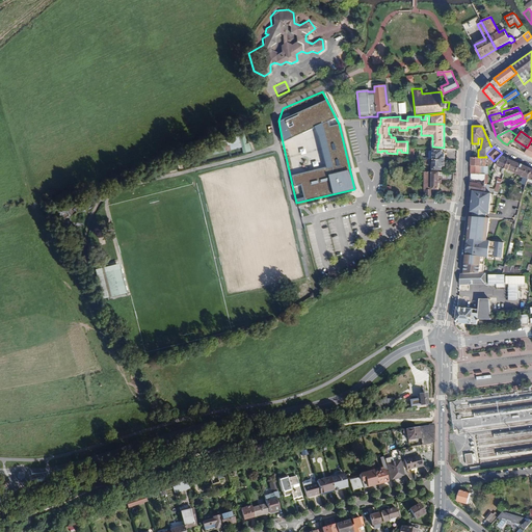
[(445,160),(445,155),(443,155),(443,151),(433,151),(430,151),(430,160),(433,160),(445,160)]
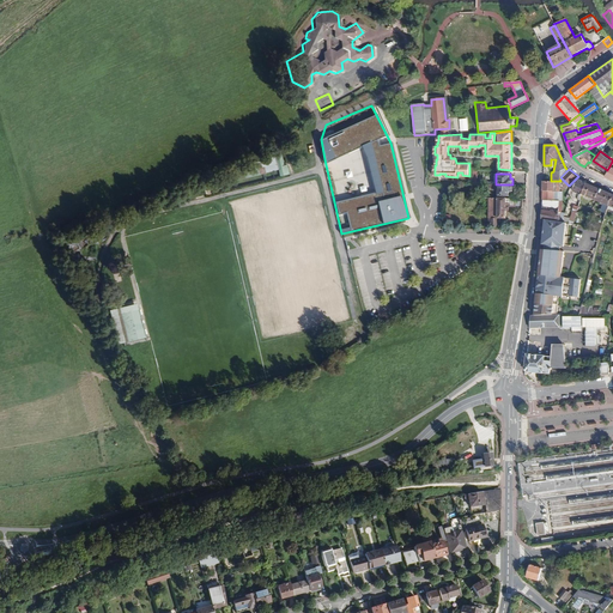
[(587,181),(577,177),(571,189),(581,193),(587,181)]
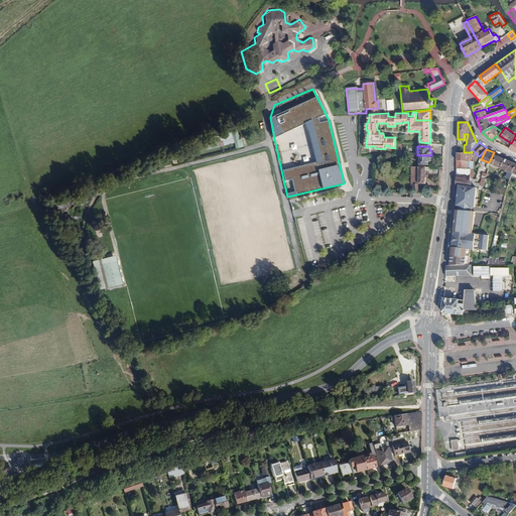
[(515,162),(494,152),(489,162),(511,172),(515,162)]
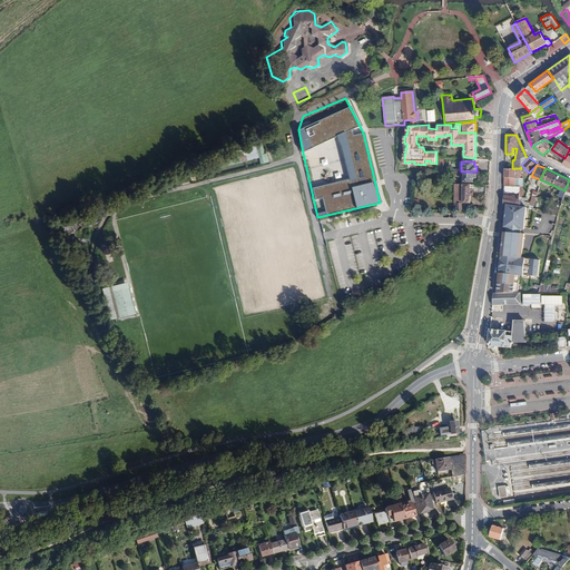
[(521,169),(505,169),(504,186),(522,187),(522,178),(520,178),(520,175),(521,169)]
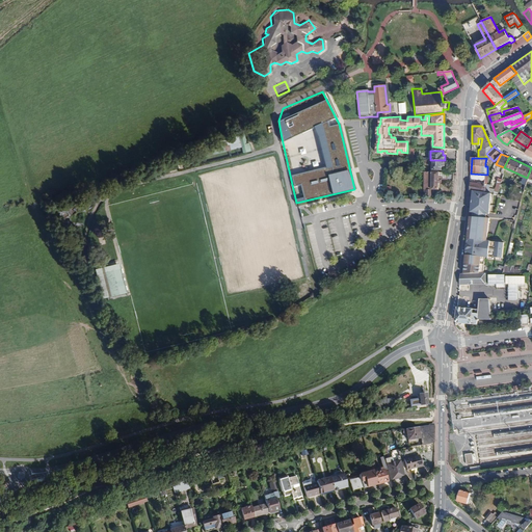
[(445,166),(445,160),(433,160),(432,170),(442,170),(442,166),(445,166)]
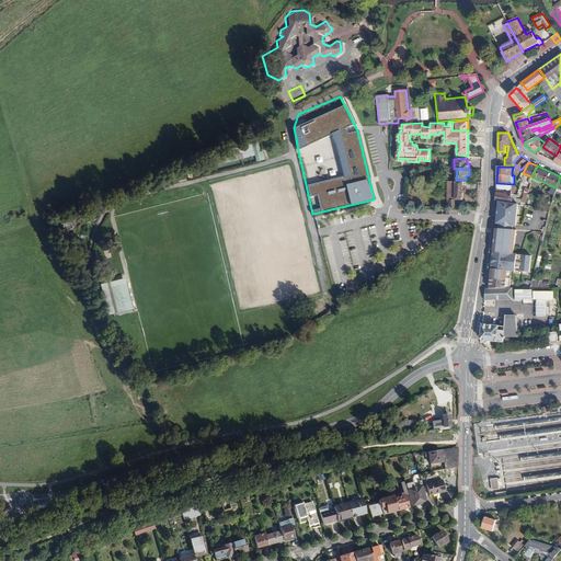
[(465,193),(465,190),(464,190),(464,187),(466,189),(466,190),(472,190),(472,184),(472,182),(457,181),(447,181),(447,204),(447,207),(457,207),(457,201),(462,201),(464,193),(465,193)]
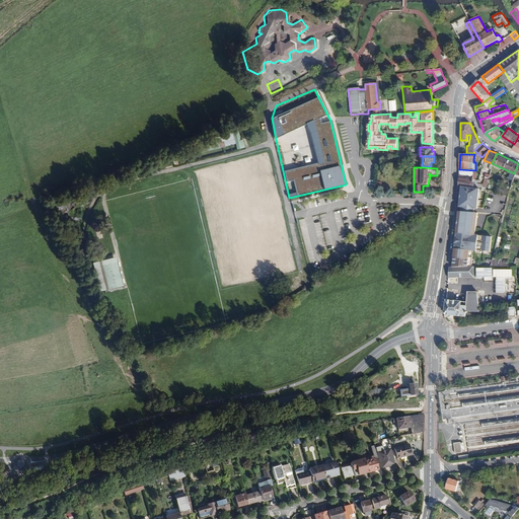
[(459,169),(459,186),(462,186),(476,188),(478,181),(473,180),(473,176),(475,177),(475,170),(459,169)]
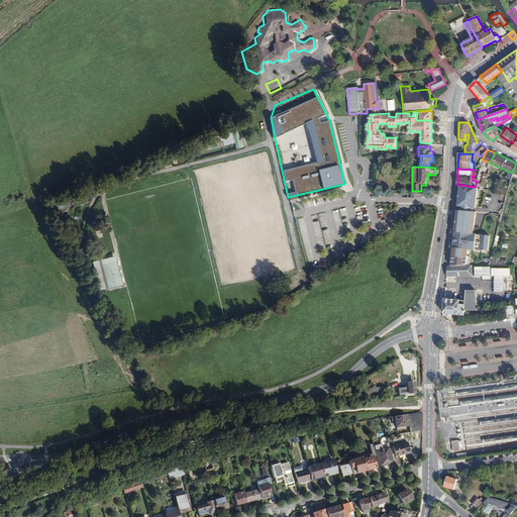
[(476,185),(476,188),(478,188),(483,189),(483,188),(484,187),(488,175),(484,173),(481,186),(476,185)]
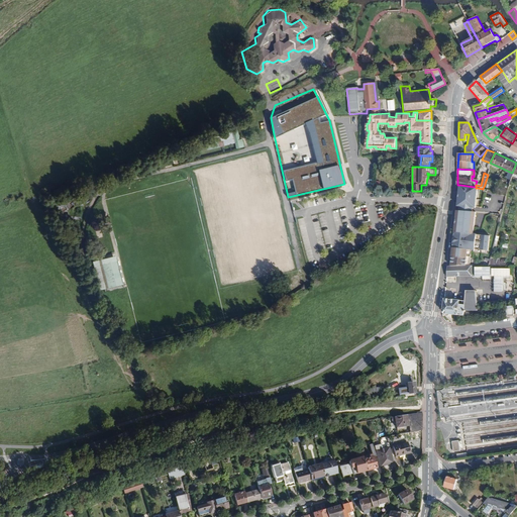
[(475,187),(460,185),(458,206),(460,206),(459,211),(474,212),(474,208),(476,208),(478,188),(476,188),(475,187)]
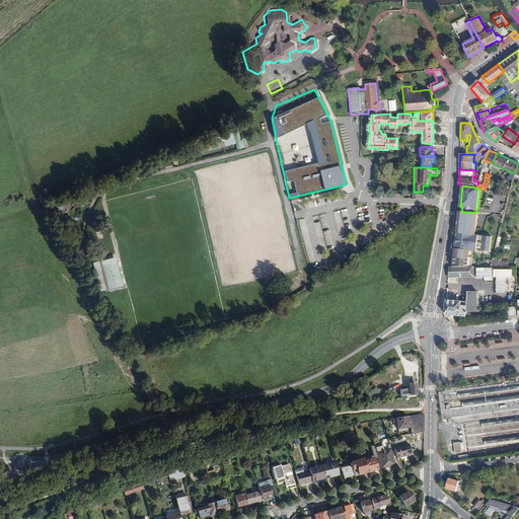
[(477,213),(475,213),(461,212),(459,212),(453,268),(472,267),(474,251),(476,251),(476,250),(491,252),(493,237),(475,235),(477,213)]
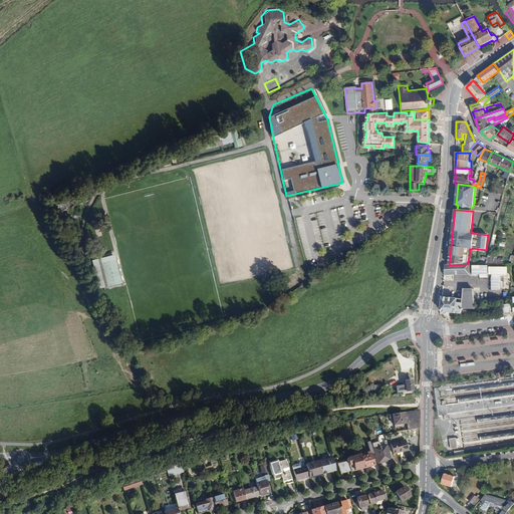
[(122,286),(116,259),(108,260),(115,288),(122,286)]
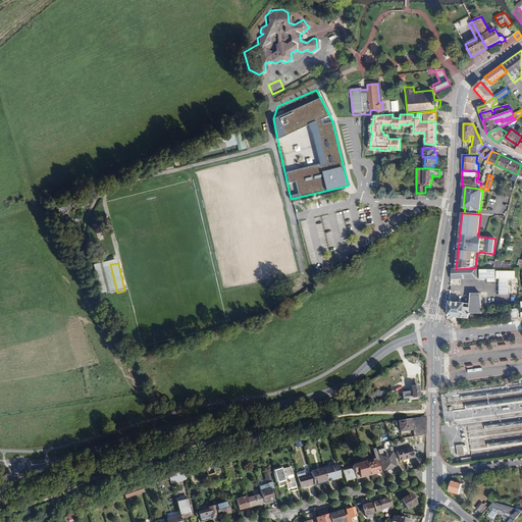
[(117,293),(110,264),(94,268),(101,297),(117,293)]
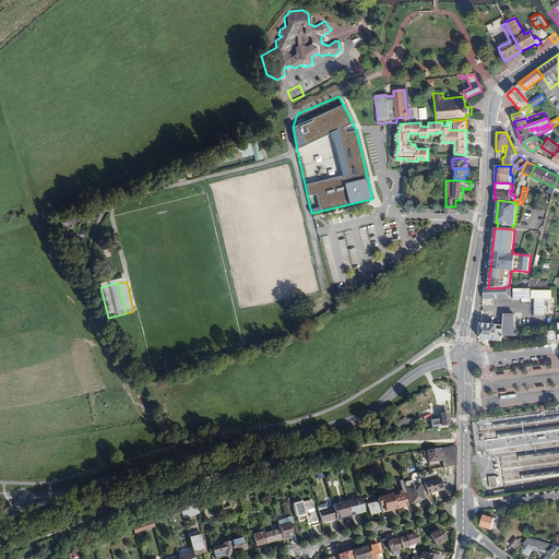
[(488,288),(485,288),(483,299),(510,299),(510,287),(509,287),(488,288)]
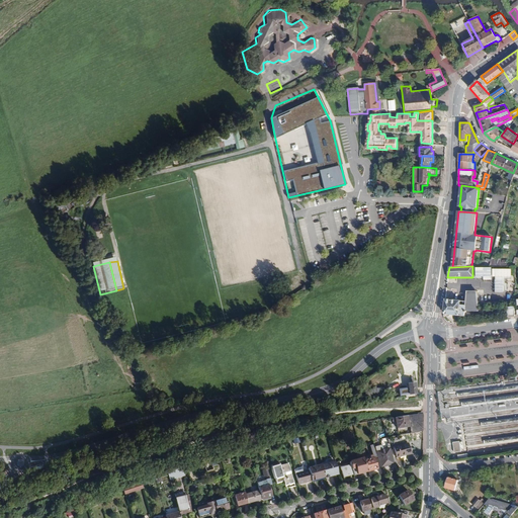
[(484,277),(484,279),(492,280),(492,267),(476,267),(476,277),(484,277)]
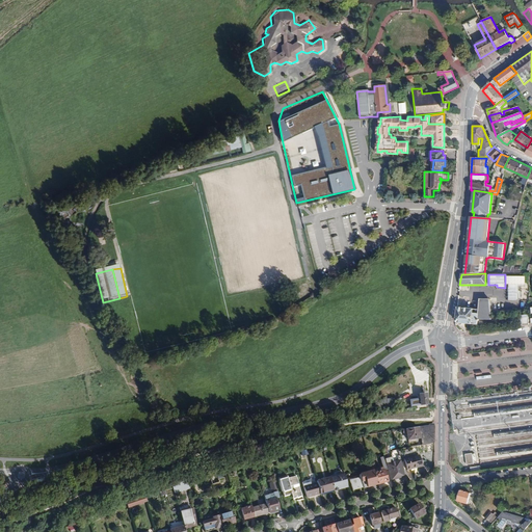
[(490,320),(489,297),(481,297),(478,310),(457,308),(456,321),(457,323),(460,323),(477,324),(478,320),(490,320)]
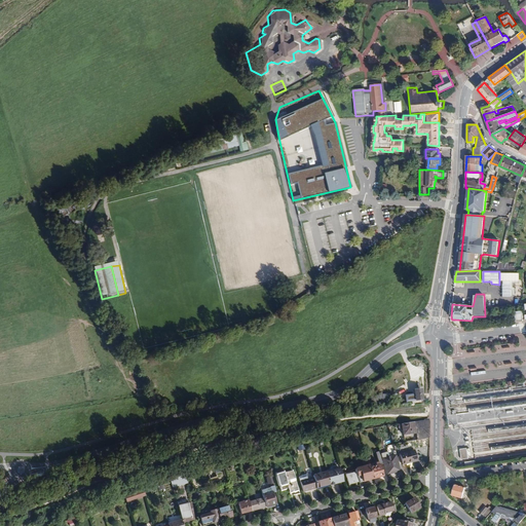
[(523,309),(515,310),(517,321),(524,320),(523,309)]
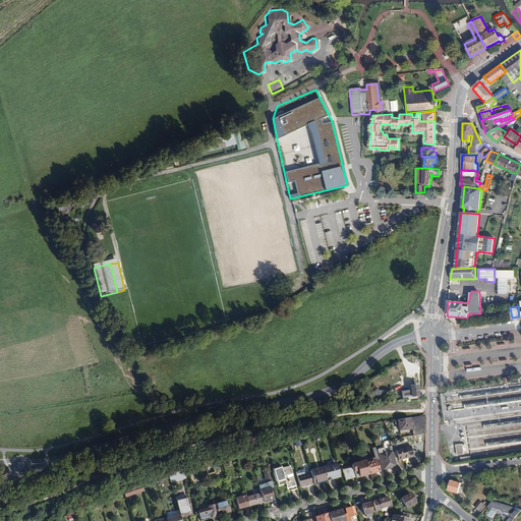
[(410,387),(410,392),(409,392),(402,393),(402,399),(410,398),(411,398),(418,397),(417,386),(410,387)]
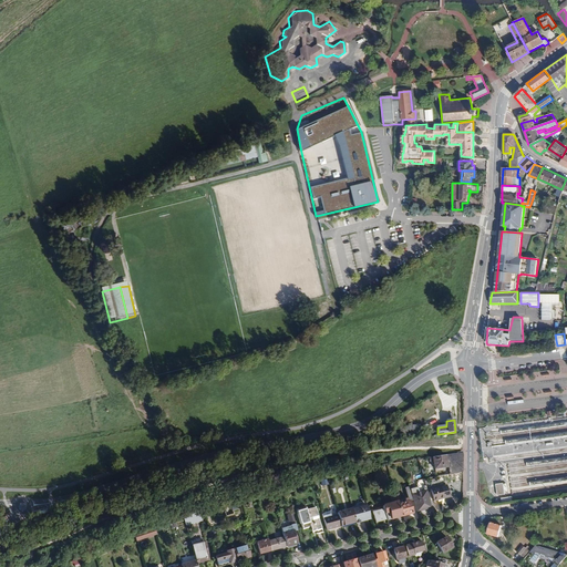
[(420,433),(419,424),(398,429),(400,436),(420,433)]
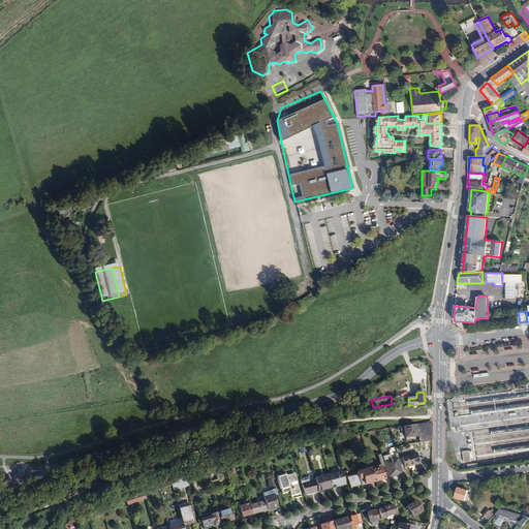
[(432,441),(432,429),(432,425),(431,423),(415,425),(415,426),(417,436),(419,443),(432,441)]
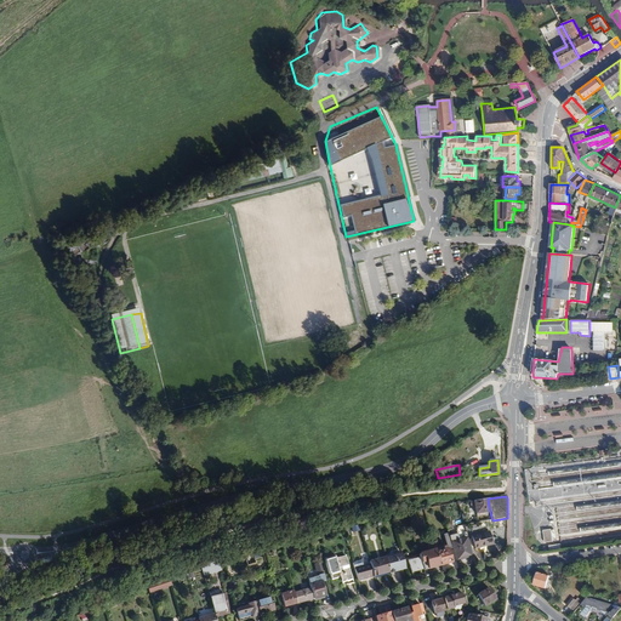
[(490,512),(488,500),(474,501),(476,514),(490,512)]
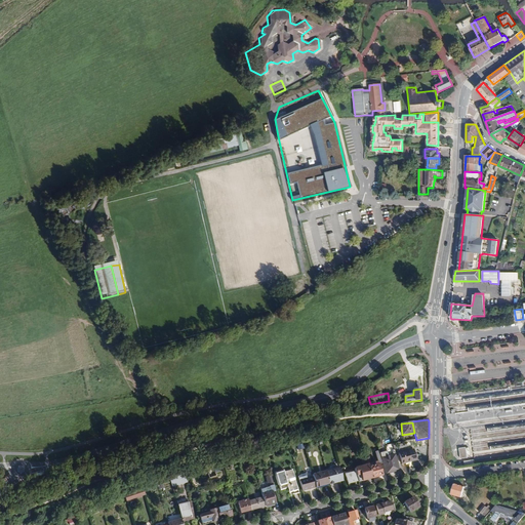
[(470,455),(469,448),(466,448),(466,447),(459,448),(460,458),(467,457),(467,455),(470,455)]
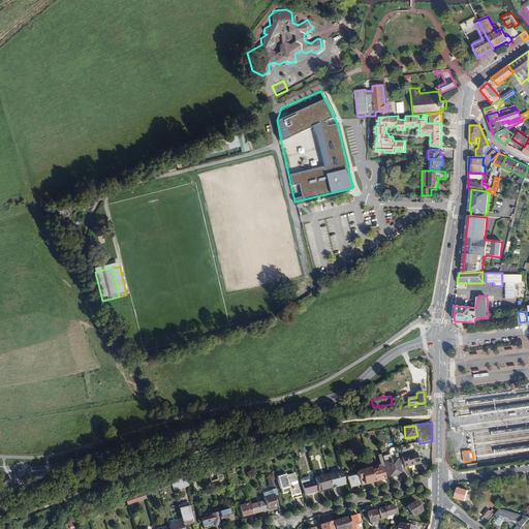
[(419,463),(416,454),(401,458),(404,469),(412,466),(411,465),(419,463)]
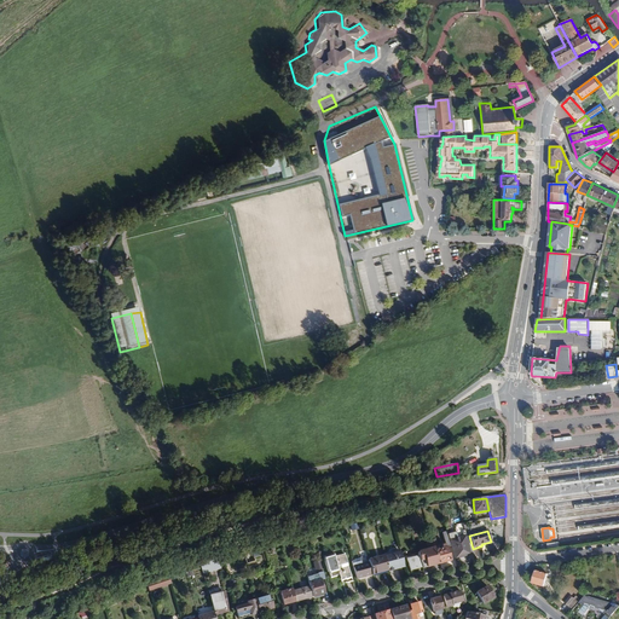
[(472,555),(466,536),(463,537),(456,538),(450,541),(452,548),(455,560),(472,555)]
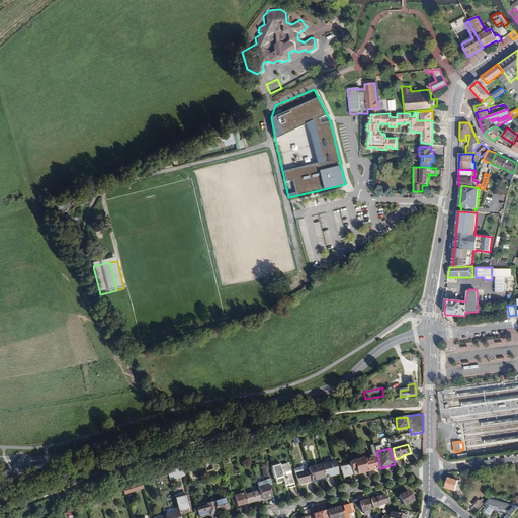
[(363,460),(360,449),(355,450),(358,460),(349,462),(350,465),(353,475),(353,477),(367,472),(363,460)]
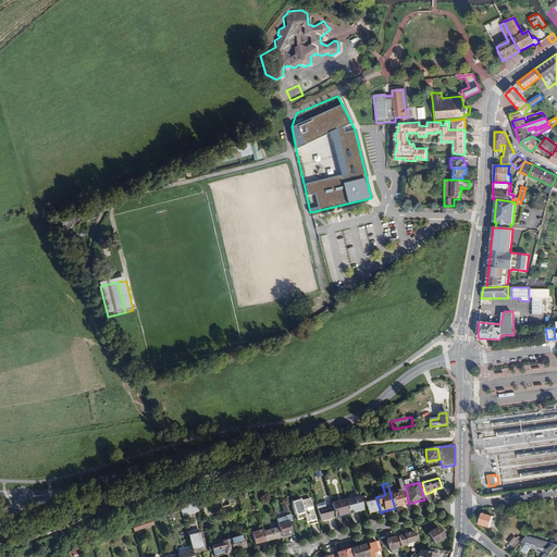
[(405,505),(401,494),(407,493),(405,486),(399,487),(400,490),(397,491),(398,494),(391,495),(395,508),(405,505)]
